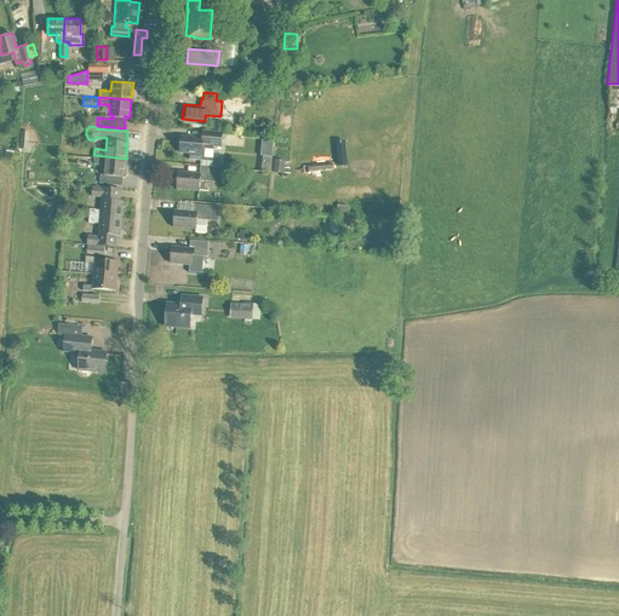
[(211,160),(212,144),(219,144),(221,130),(202,128),(202,136),(181,134),(179,150),(188,150),(188,159),(211,160)]
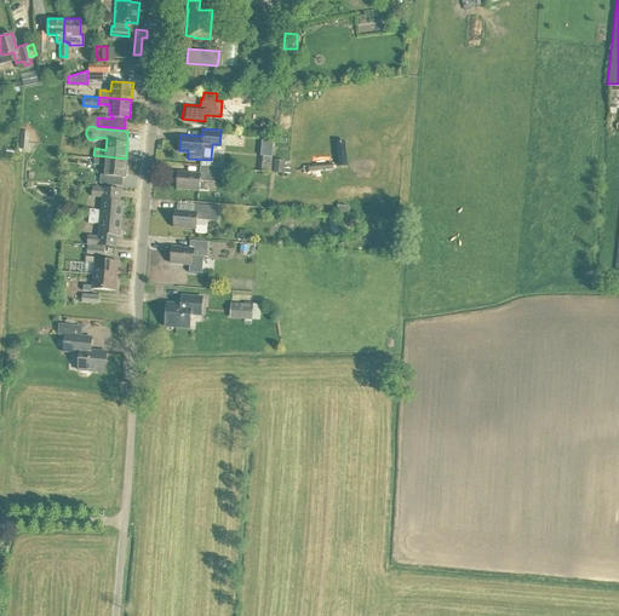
[(27,148),(28,130),(19,130),(18,147),(27,148)]
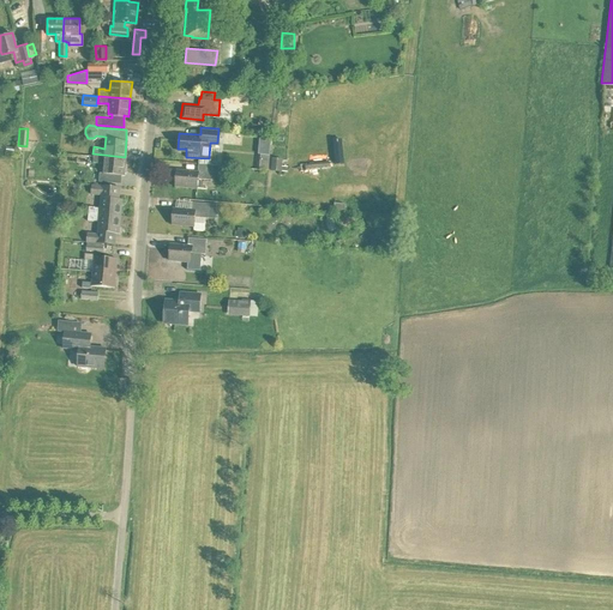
[(124,174),(125,157),(92,153),(92,161),(98,162),(98,161),(103,162),(102,171),(98,171),(97,180),(120,182),(121,174),(124,174)]
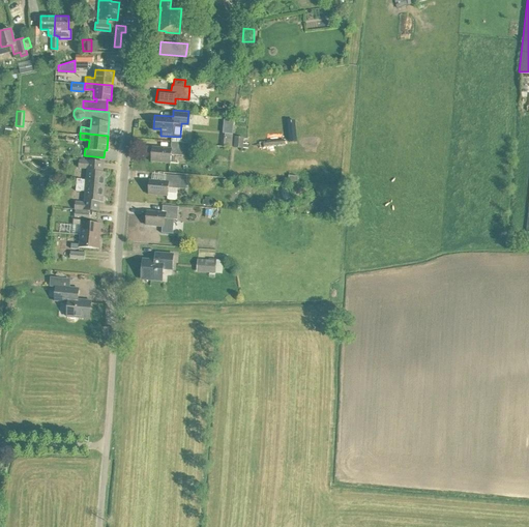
[(242,146),(243,135),(233,135),(233,145),(242,146)]
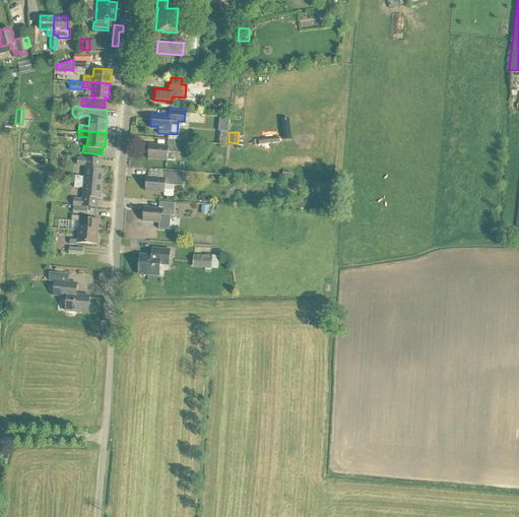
[(226,142),(228,134),(217,134),(216,142),(226,142)]
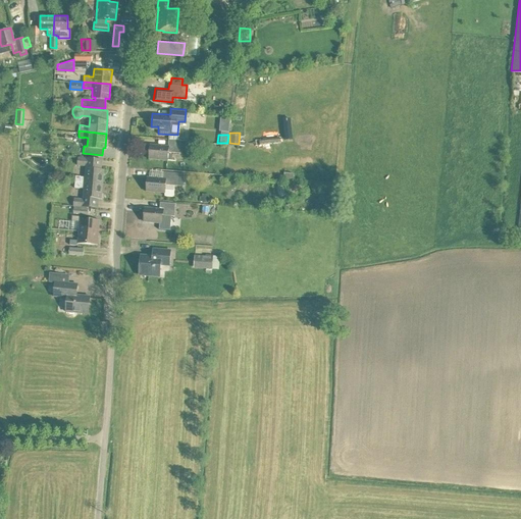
[(167,150),(179,151),(180,139),(168,138),(167,145),(150,143),(148,157),(166,158),(167,150)]
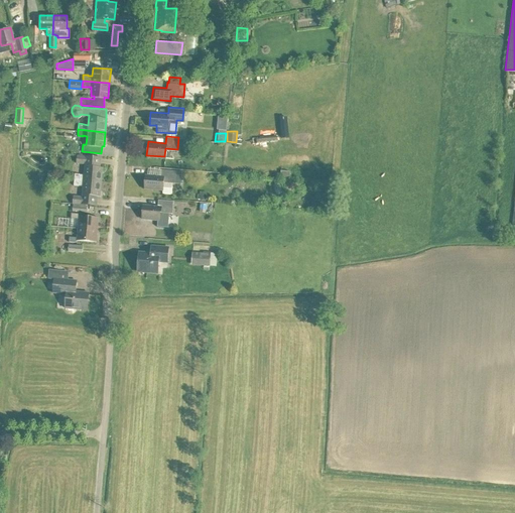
[(75,172),(74,178),(101,180),(102,166),(100,166),(101,156),(77,154),(76,161),(85,162),(84,173),(79,173),(79,172),(75,172)]
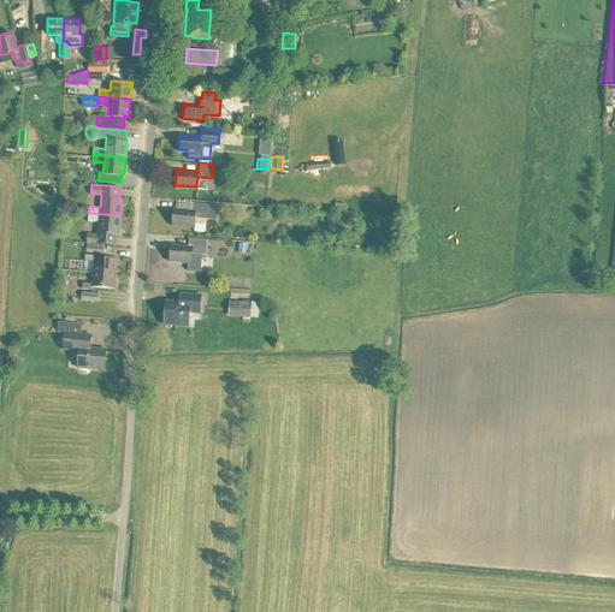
[(216,218),(217,203),(191,201),(190,209),(173,207),(172,223),(194,225),(193,230),(205,230),(205,217),(216,218)]
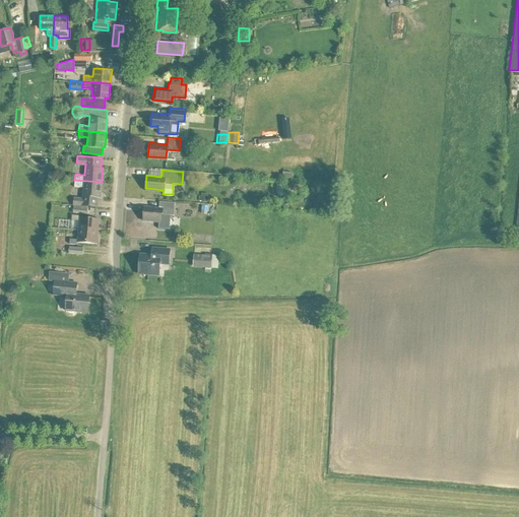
[(101,196),(102,182),(74,180),(74,186),(78,186),(83,186),(82,195),(82,197),(74,196),(73,203),(96,206),(98,196),(101,196)]
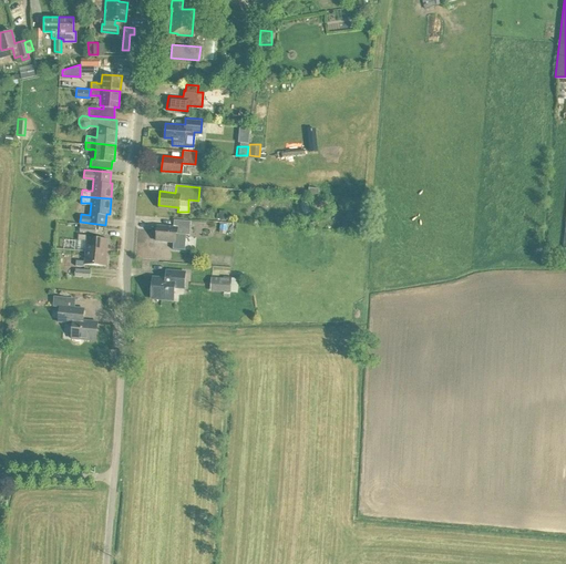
[(176,232),(188,233),(189,219),(173,218),(173,225),(156,224),(155,238),(175,241),(176,232)]
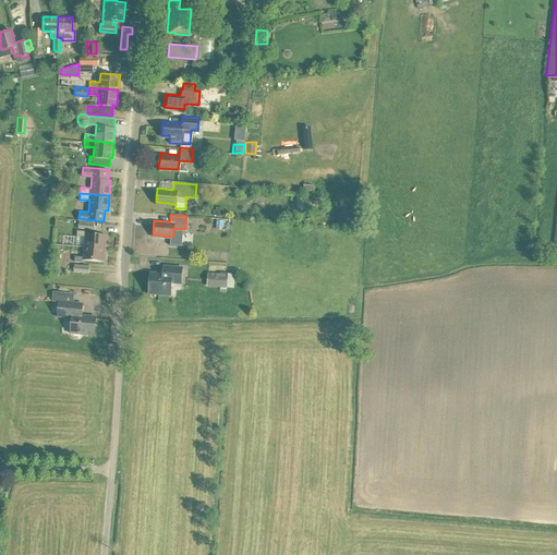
[(84,245),(105,246),(106,233),(85,231),(85,229),(76,229),(76,233),(85,234),(84,245)]
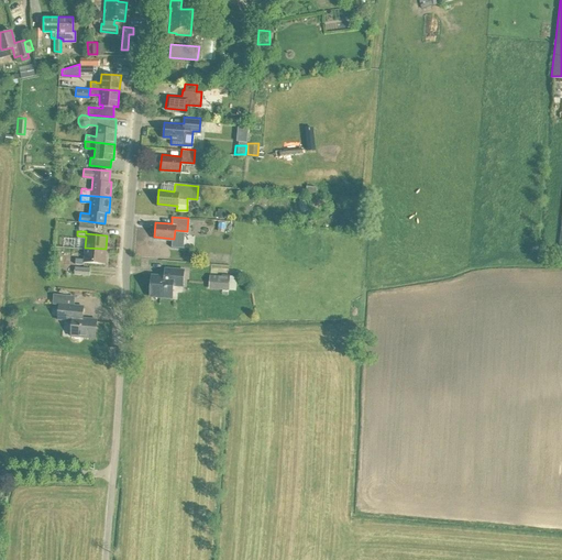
[(106,249),(85,248),(84,257),(75,256),(75,262),(84,263),(84,261),(105,262),(106,249)]
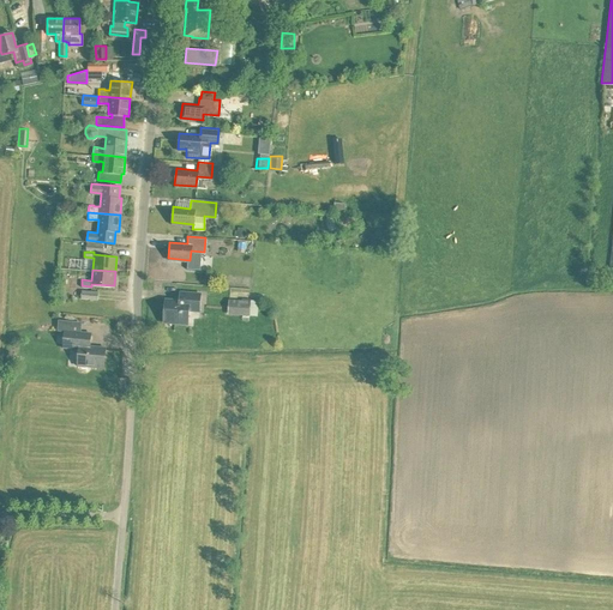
[(80,297),(97,300),(97,291),(80,289),(80,297)]
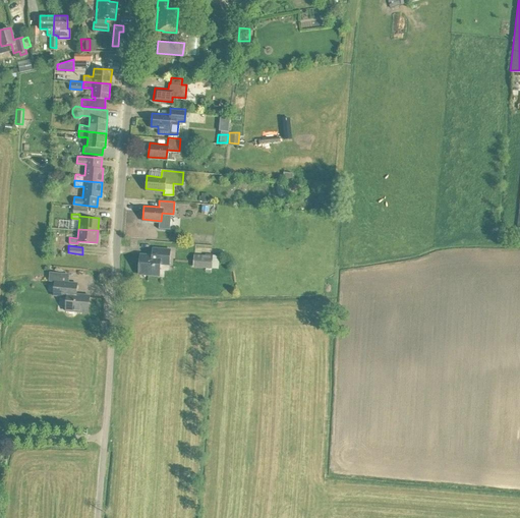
[(139,252),(138,272),(138,273),(159,275),(160,263),(168,264),(169,248),(153,246),(152,253),(139,252)]
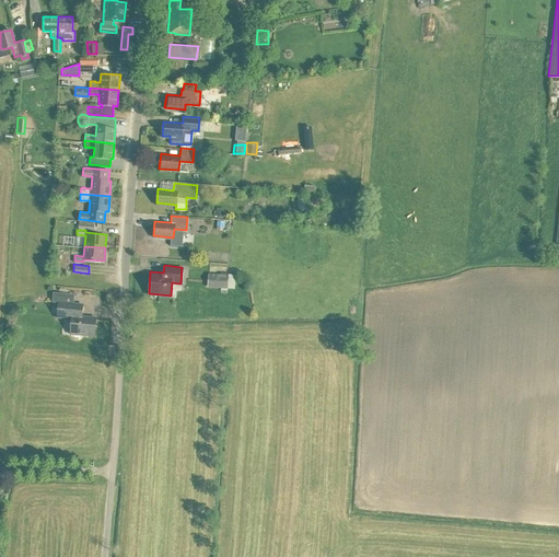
[(226,288),(226,287),(234,288),(235,274),(228,274),(228,273),(220,271),(220,274),(207,273),(207,287),(226,288)]
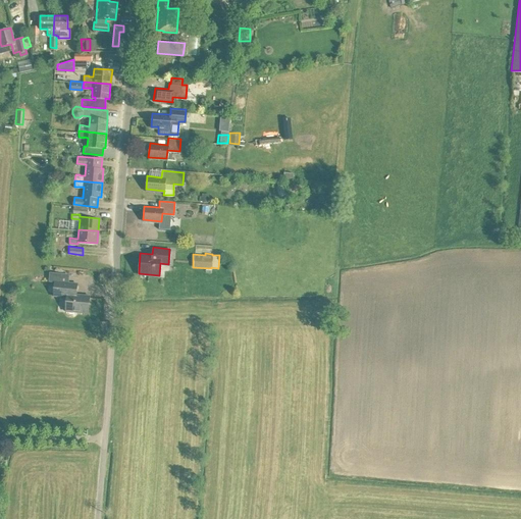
[(76,282),(68,281),(69,273),(49,271),(48,279),(54,280),(53,295),(66,296),(65,310),(67,310),(68,311),(72,311),(73,310),(88,312),(89,295),(75,294),(76,282)]
